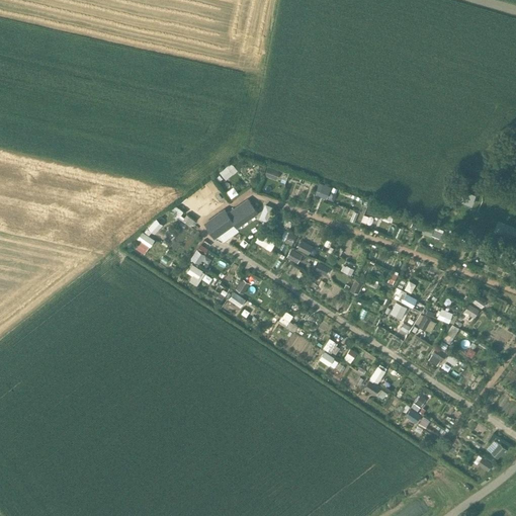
[(219,172),(225,180),(238,173),(232,164),(219,172)]
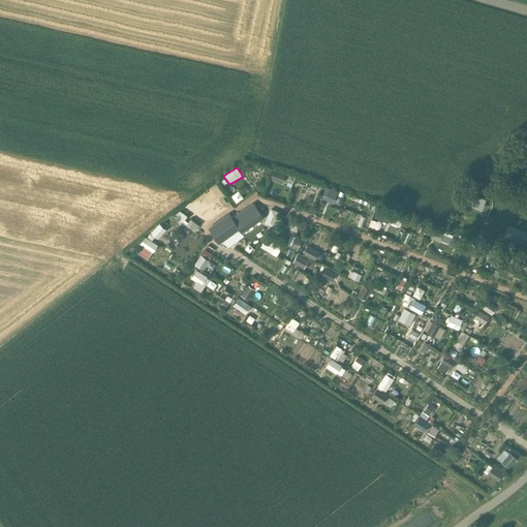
[(280,184),(284,175),(273,171),(270,180),(280,184)]
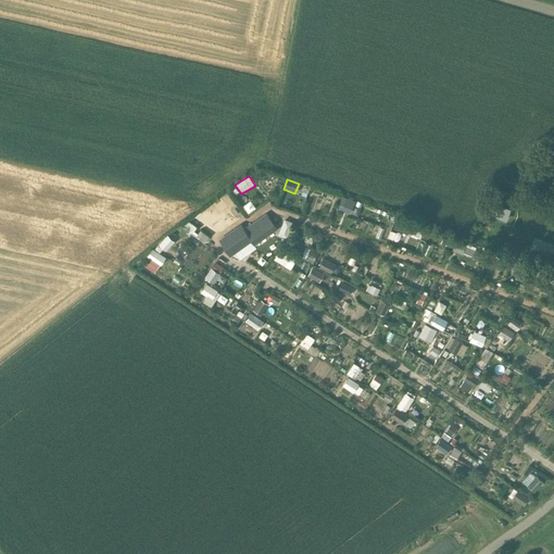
[(342,197),(337,210),(356,217),(362,203),(342,197)]
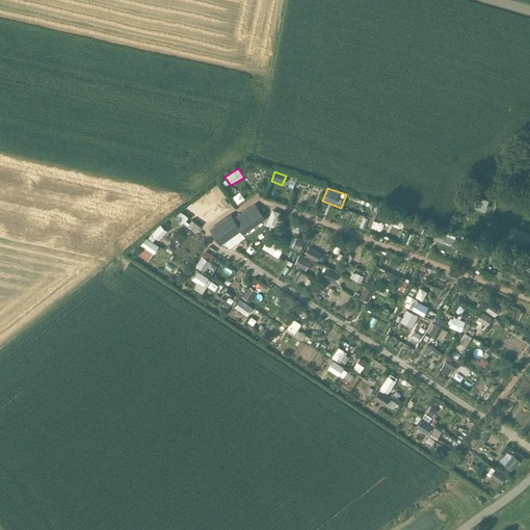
[(253,206),(232,220),(230,217),(209,232),(219,245),(223,242),(223,241),(238,231),(241,235),(254,227),(263,220),(253,206)]
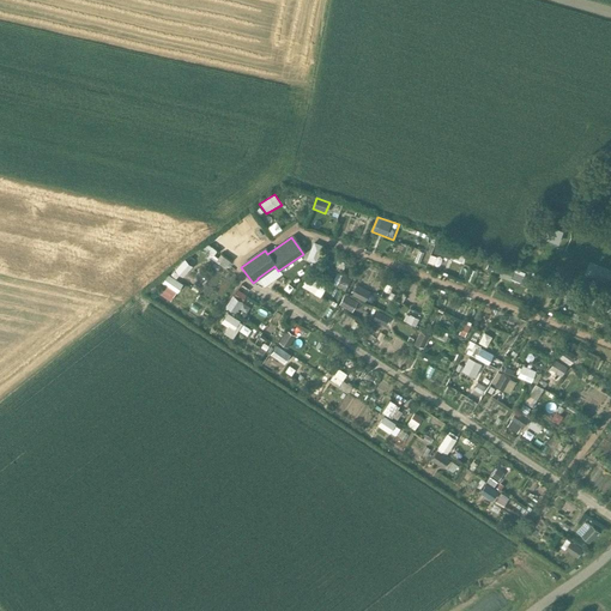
[(206,244),(200,252),(225,270),(231,262),(206,244)]
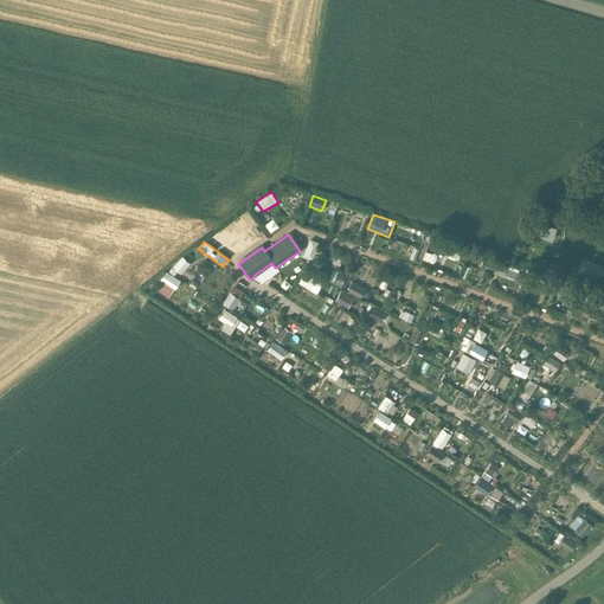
[(180,275),(190,265),(181,258),(173,268),(180,275)]
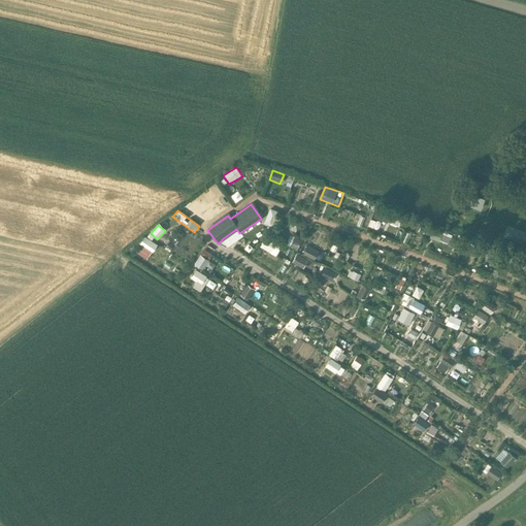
[(285,244),(296,251),(301,241),(291,235),(285,244)]
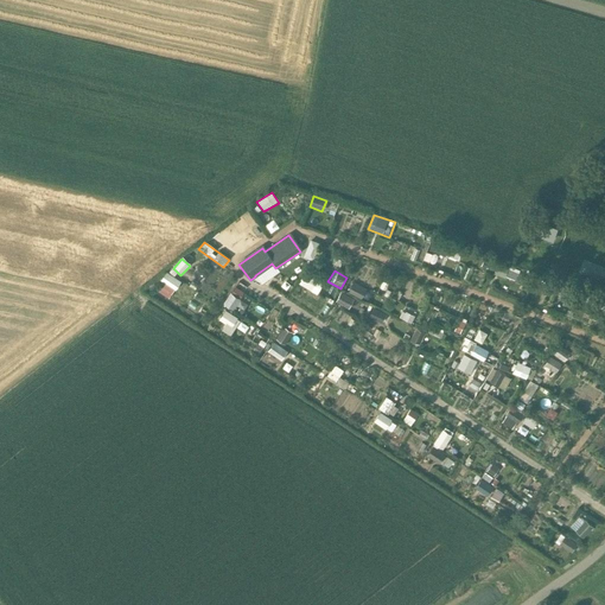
[(169,299),(180,282),(165,272),(160,280),(164,282),(157,292),(169,299)]
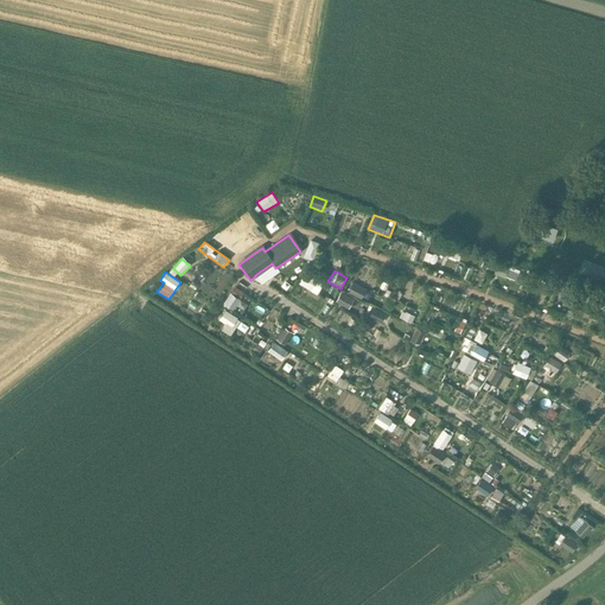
[(192,280),(201,285),(205,276),(197,272),(192,280)]
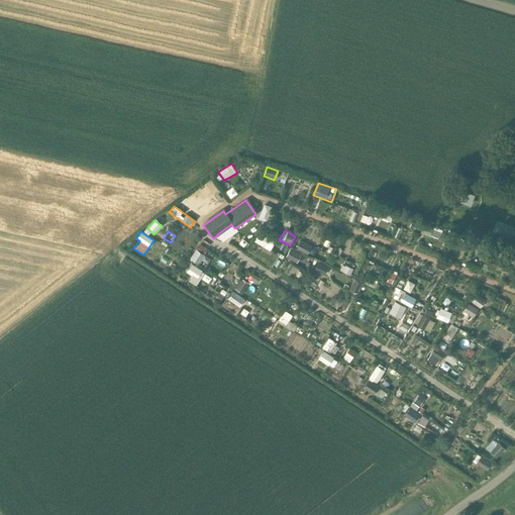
[(254,241),(270,251),(275,243),(260,233),(254,241)]
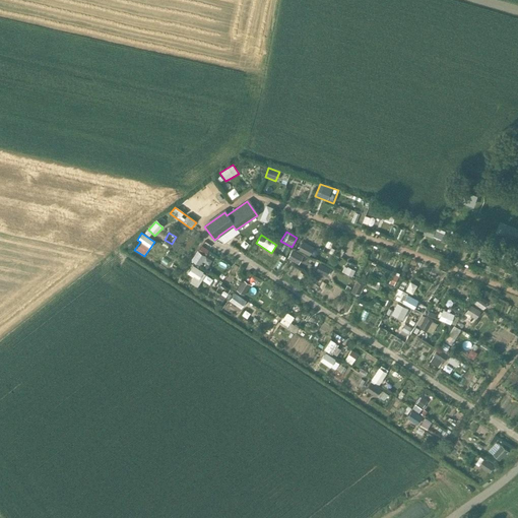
[(198,251),(205,256),(210,247),(203,243),(198,251)]
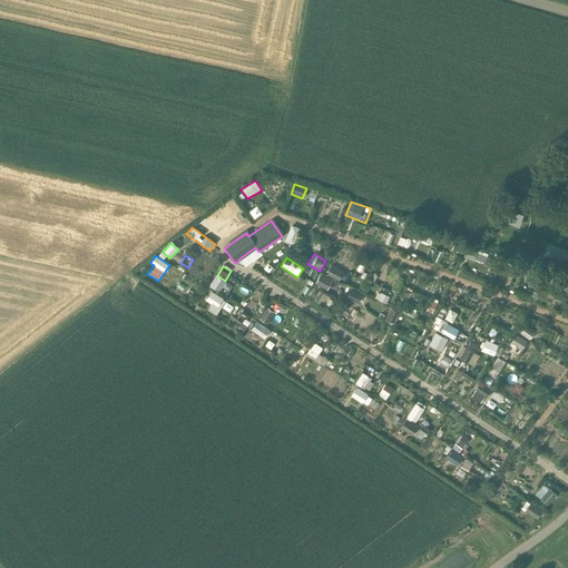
[(340,280),(343,270),(329,266),(326,276),(340,280)]
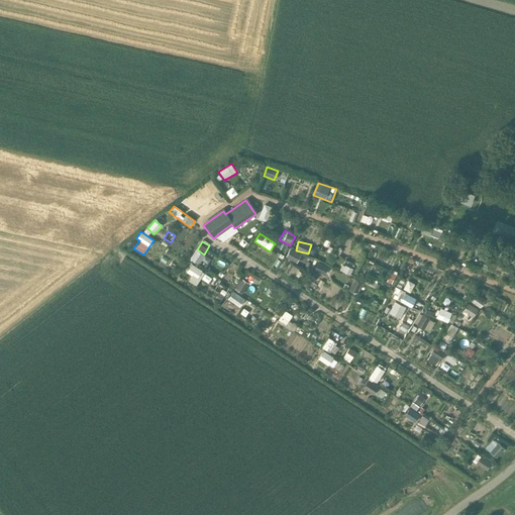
[(469,244),(467,248),(478,252),(480,248),(469,244)]
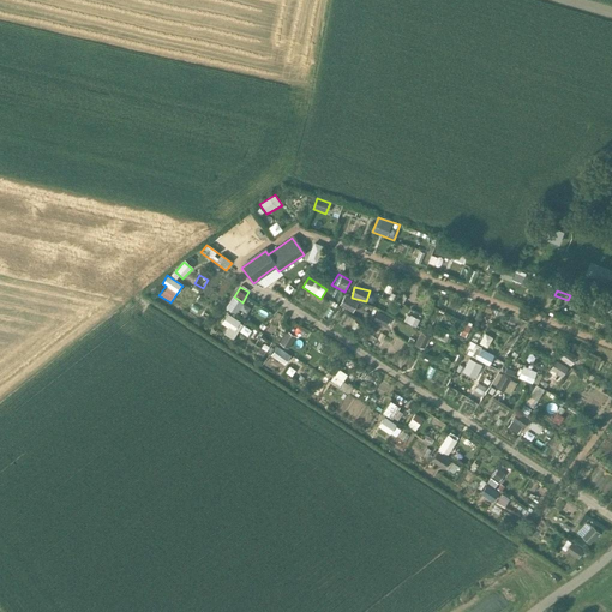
[(226,307),(234,315),(243,304),(234,297),(226,307)]
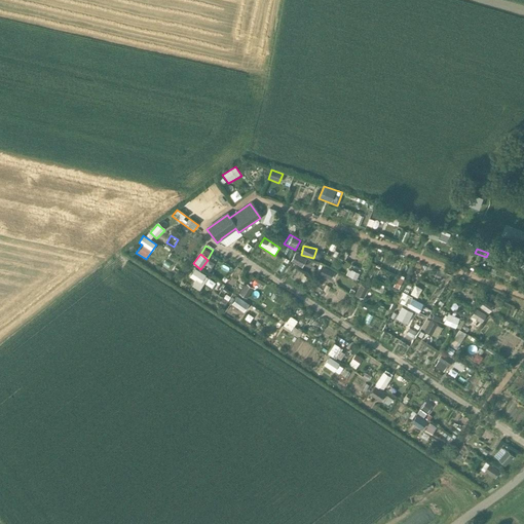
[(302,267),(304,263),(293,258),(291,262),(302,267)]
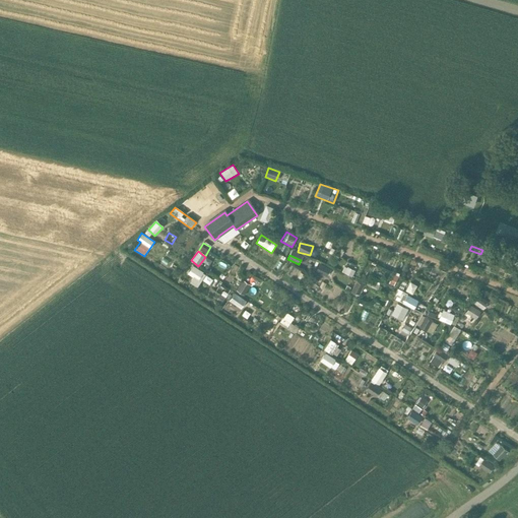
[(326,277),(330,268),(319,263),(315,272),(326,277)]
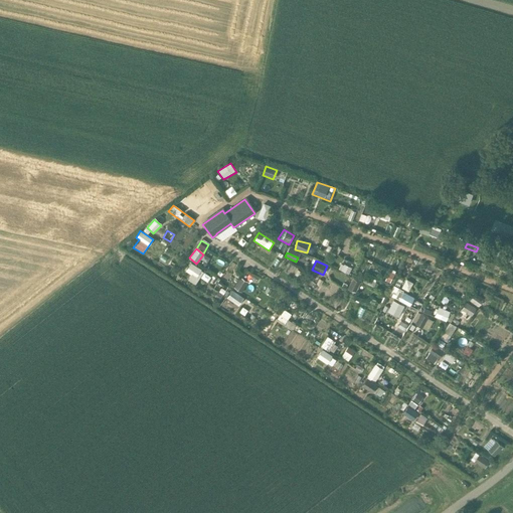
[(191,276),(188,279),(194,283),(202,271),(190,264),(185,272),(191,276)]
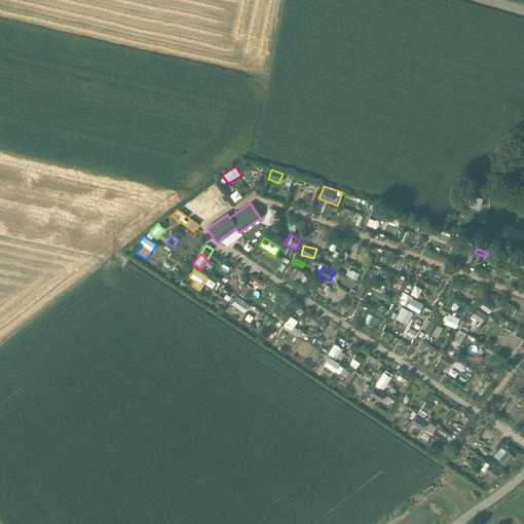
[(348,269),(345,275),(357,281),(359,274),(348,269)]
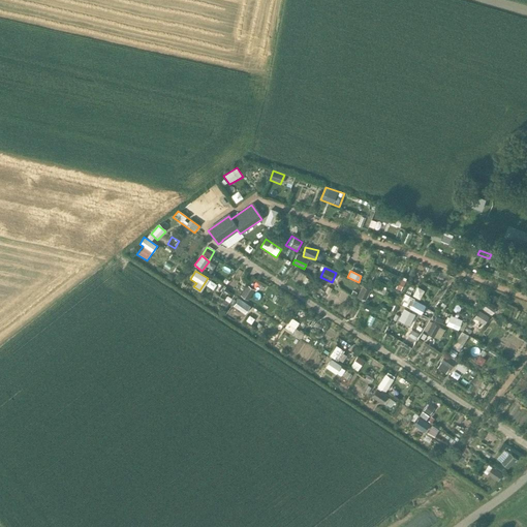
[(396,289),(402,291),(405,281),(399,279),(396,289)]
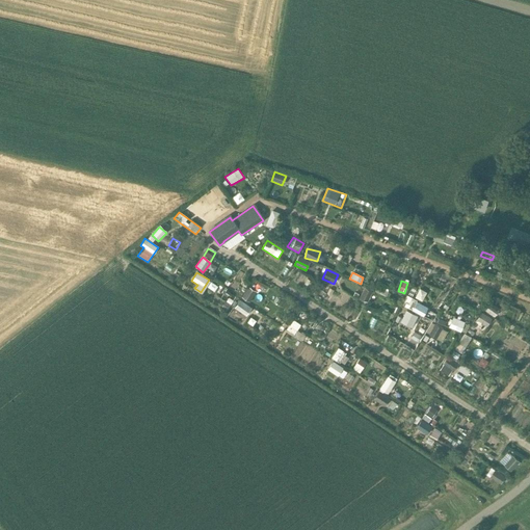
[(250,302),(256,291),(247,287),(241,297),(250,302)]
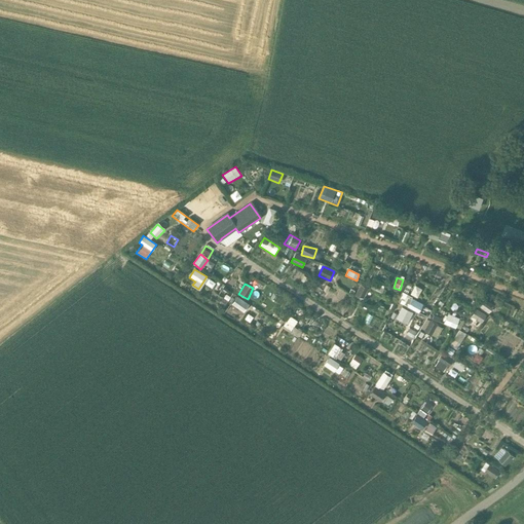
[(360,285),(354,295),(363,299),(368,289),(360,285)]
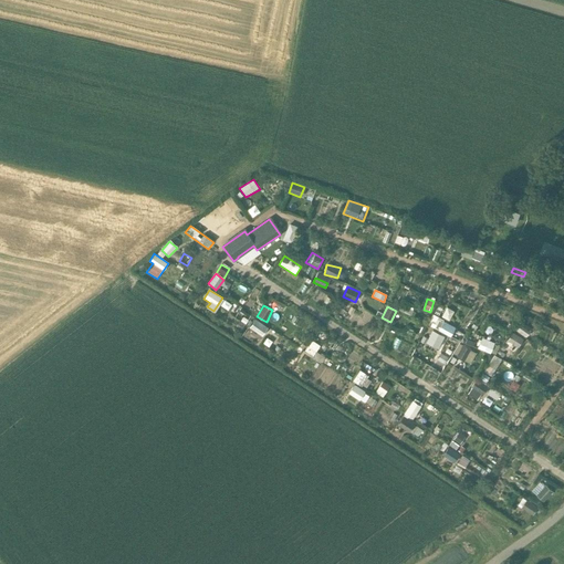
[(441,317),(449,321),(453,312),(447,307),(441,317)]
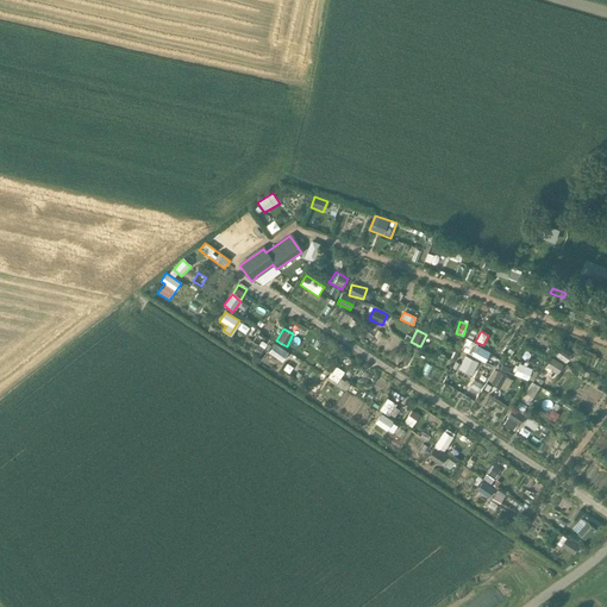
[(461,351),(473,355),(476,344),(464,340),(461,351)]
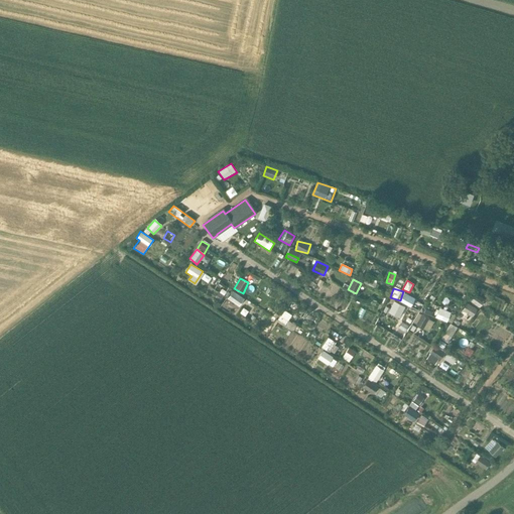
[(233,291),(227,298),(241,308),(247,301),(233,291)]
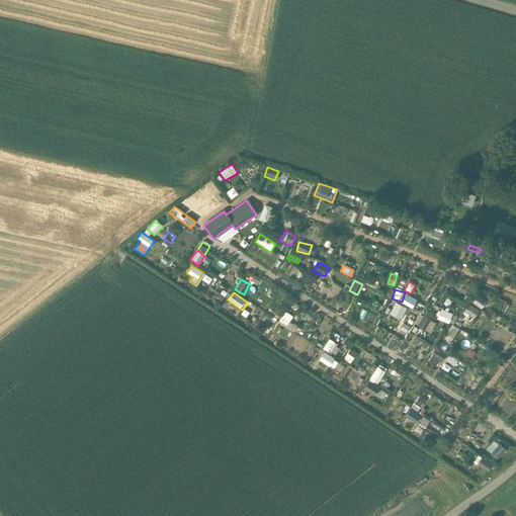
[(406,294),(401,303),(412,309),(417,301),(406,294)]
